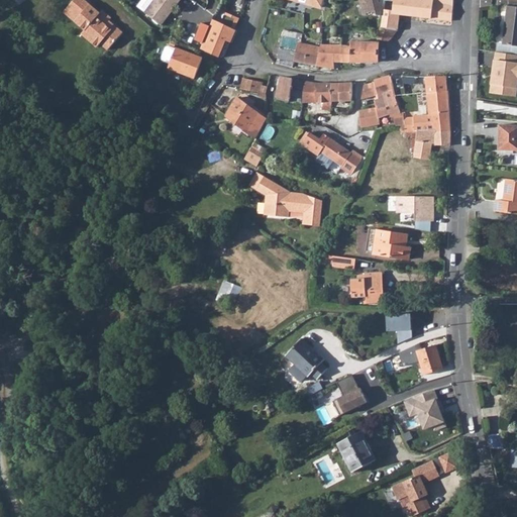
[(180,0),(153,0),(144,13),(162,25),(180,0)]
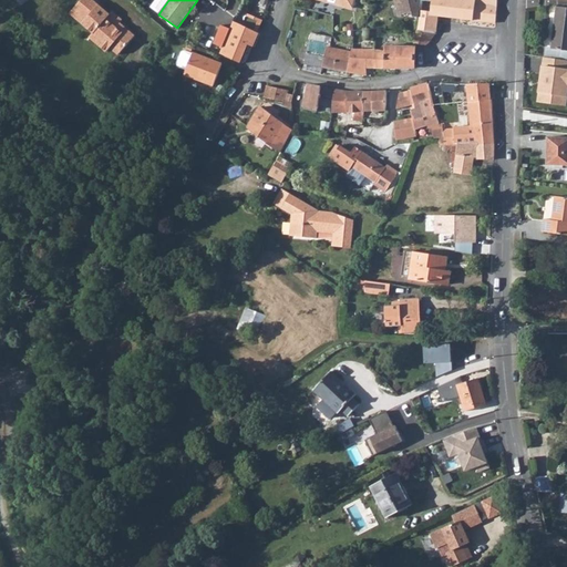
[(326,0),(328,0),(327,0),(336,0),(334,4),(352,9),(354,0),(326,0)]
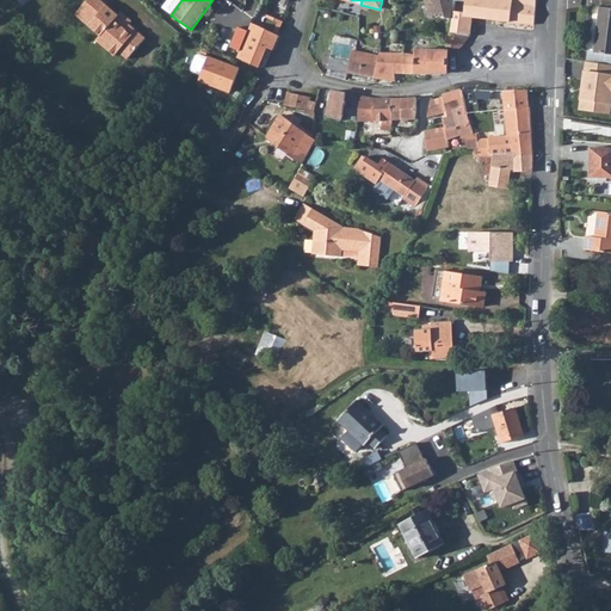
[(424,0),(426,6),(440,16),(443,14),(445,19),(452,19),(455,2),(455,0),(424,0)]
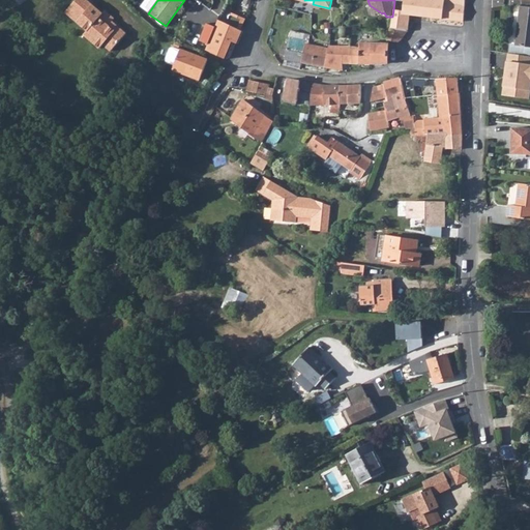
[(394,0),(394,2),(392,17),(390,29),(407,31),(408,20),(409,18),(409,16),(435,19),(463,22),(464,0),(394,0)]
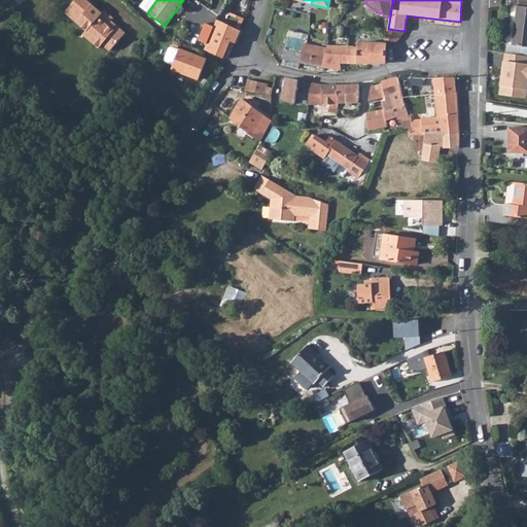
[(98,18),(101,13),(92,5),(76,24),(86,32),(82,36),(98,49),(102,45),(109,53),(125,34),(116,27),(112,31),(98,18)]
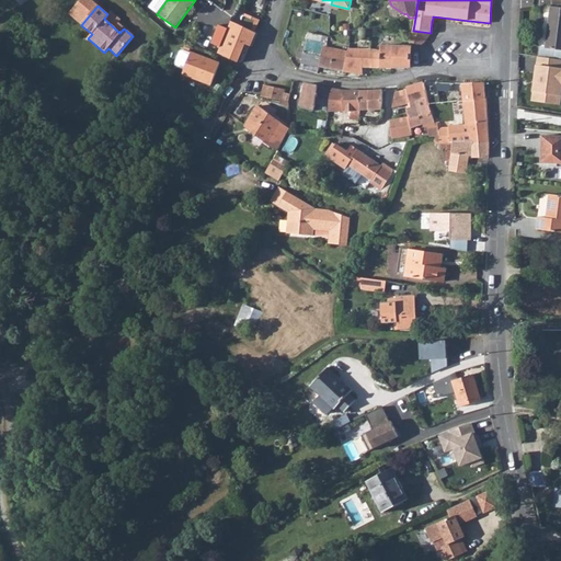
[(393,16),(404,14),(391,6),(393,16)]
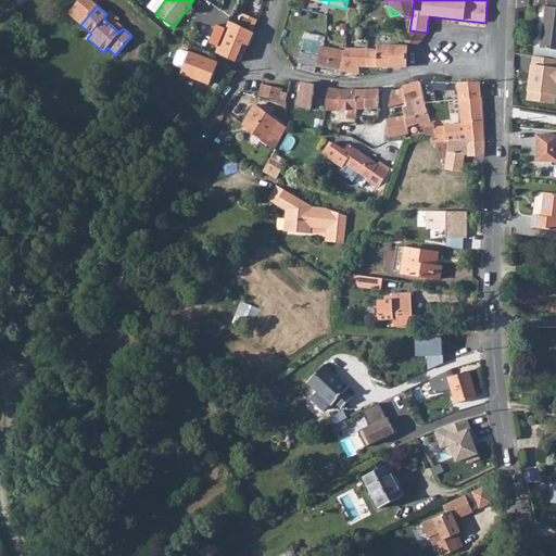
[(555,8),(545,7),(541,48),(555,50),(555,8)]
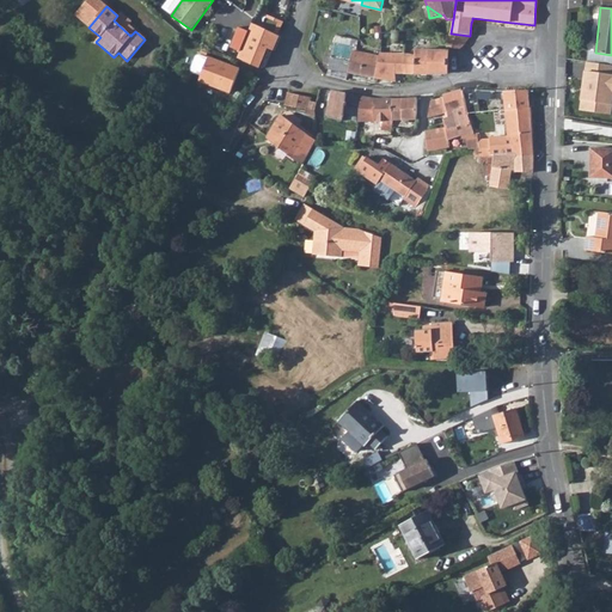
[(120,13),(117,16),(114,20),(130,36),(135,31),(129,26),(130,23),(120,13)]
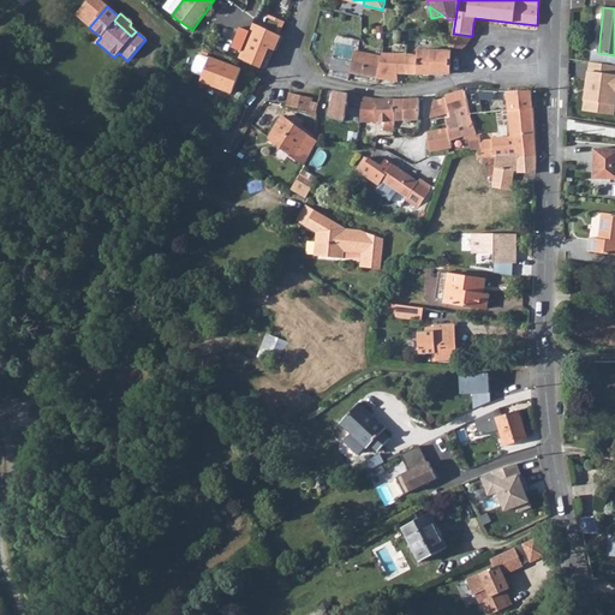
[(258,24),(252,40),(269,47),(269,48),(274,51),(280,35),(267,29),(258,24)]
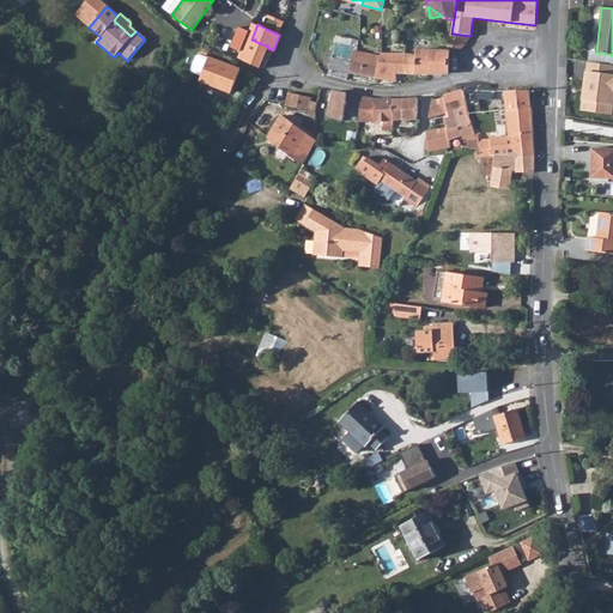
[(241,26),(235,47),(243,49),(249,30),(241,26)]
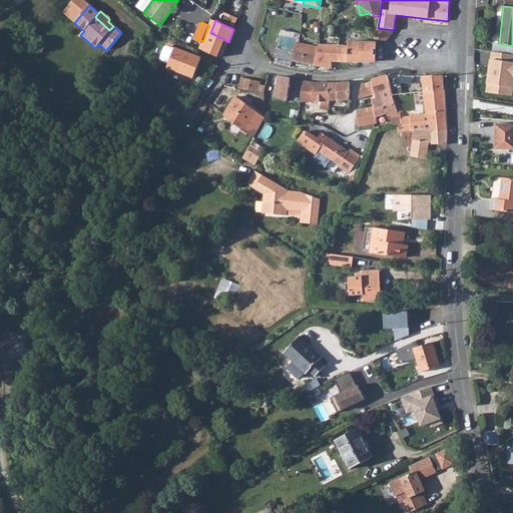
[(394,30),(378,28),(375,40),(378,40),(384,41),(393,34),(394,30)]
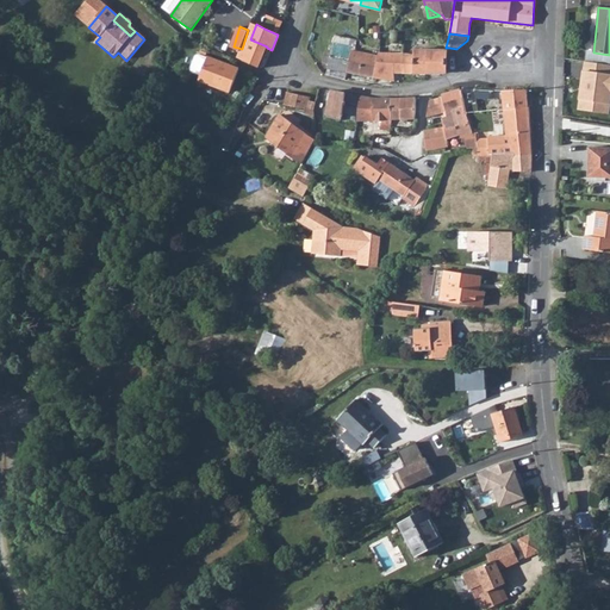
[(327,68),(347,72),(349,50),(353,51),(355,39),(334,36),(327,68)]
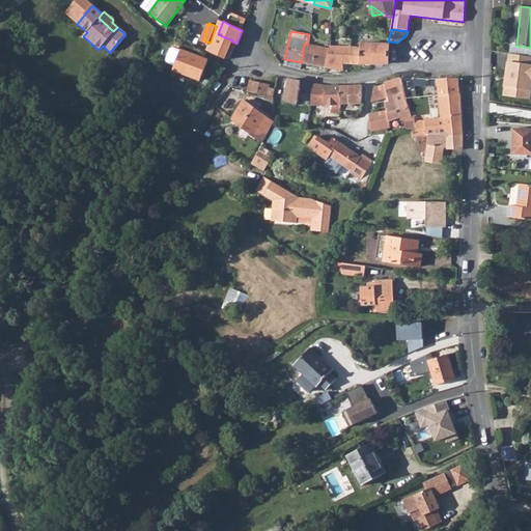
[(218,34),(211,53),(224,60),(232,42),(232,40),(218,34)]
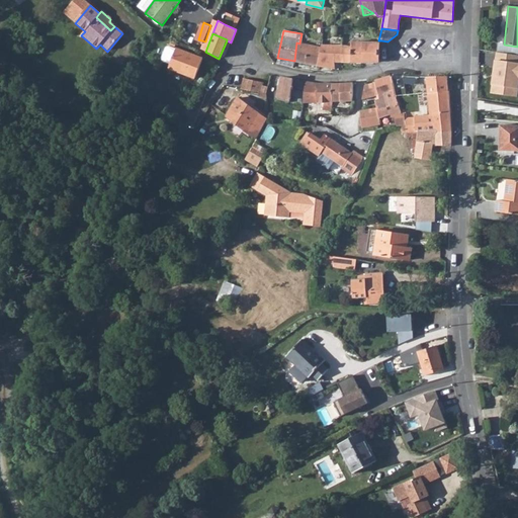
[(303,38),(300,44),(301,44),(320,47),(320,45),(321,44),(321,41),(310,39),(303,38)]
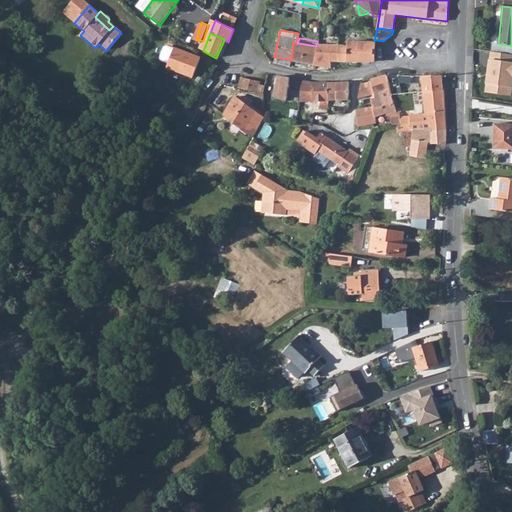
[(293,42),(291,60),(327,67),(331,68),(330,61),(330,60),(328,60),(328,46),(323,46),(323,40),(318,39),(317,41),(317,43),(316,44),(316,46),(298,43),(297,43),(296,43),(293,42)]
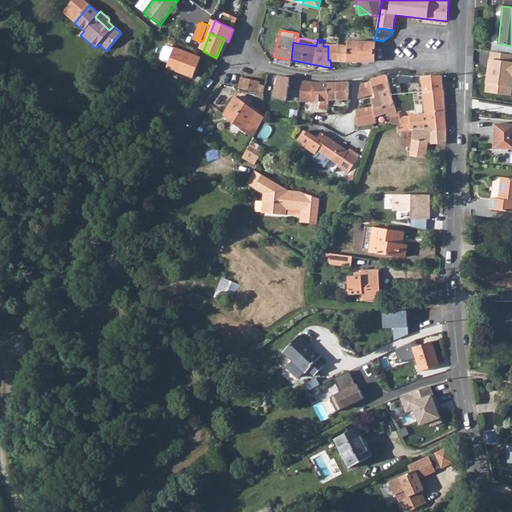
[(346,46),(346,61),(347,62),(371,62),(373,62),(374,43),(346,42),(346,46)]
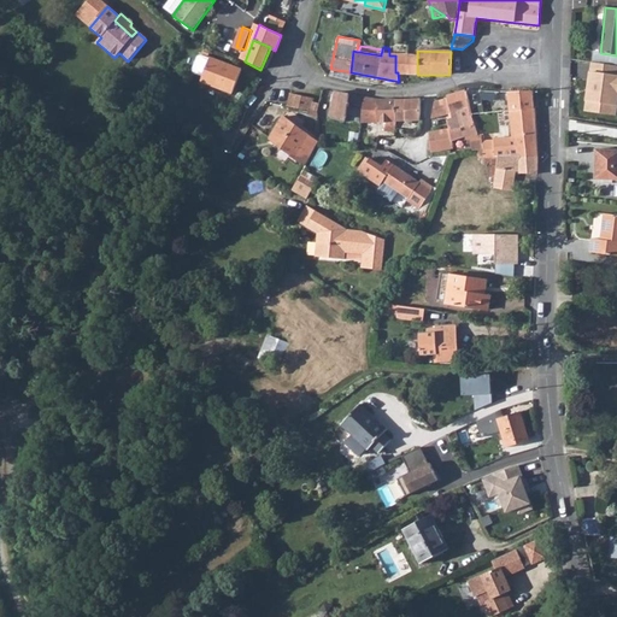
[(200,54),(198,56),(193,68),(194,71),(203,75),(201,80),(231,93),(241,70),(210,57),(210,58),(200,54)]
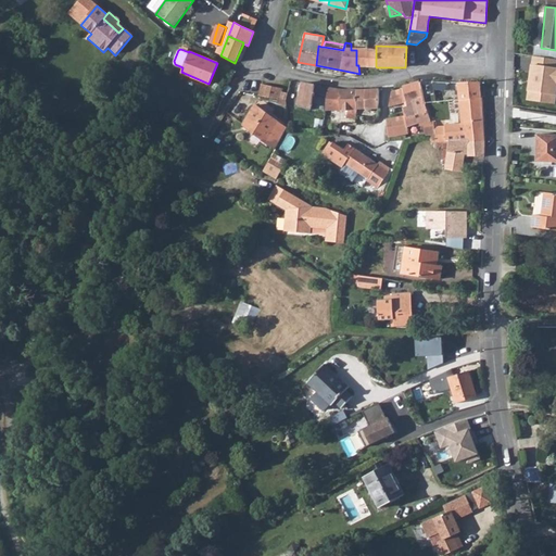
[(365,50),(356,50),(356,65),(358,65),(358,66),(366,66),(365,50)]
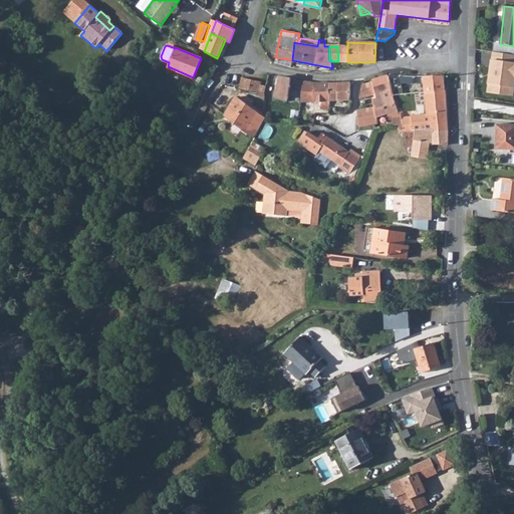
[(347,46),(337,46),(338,61),(347,61),(347,46)]
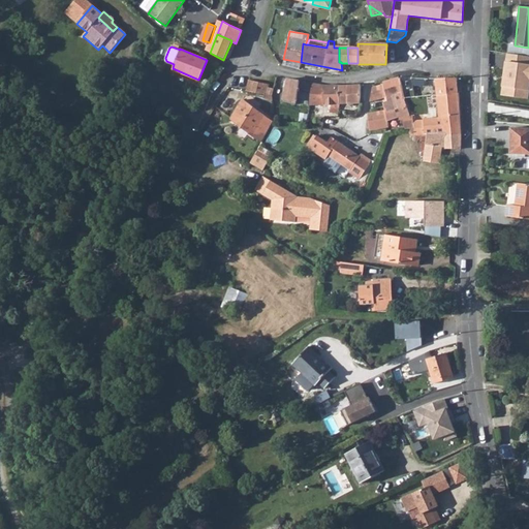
[(528,56),(506,54),(500,95),(528,99),(528,91),(528,56)]
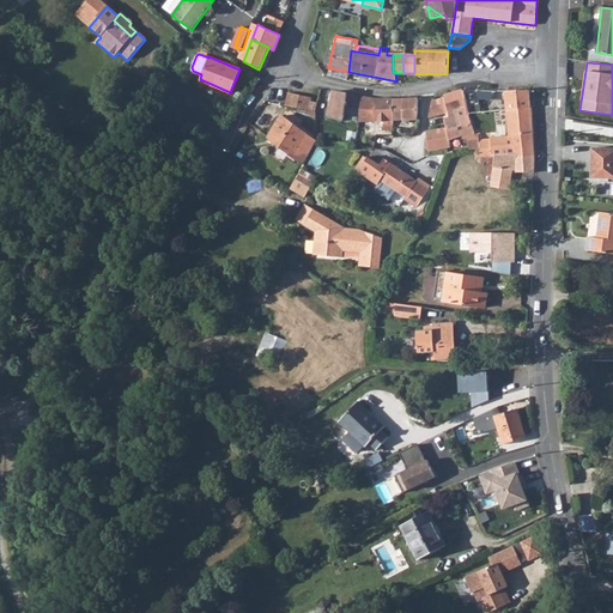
[(333,91),(328,115),(343,119),(346,95),(338,92),(333,91)]
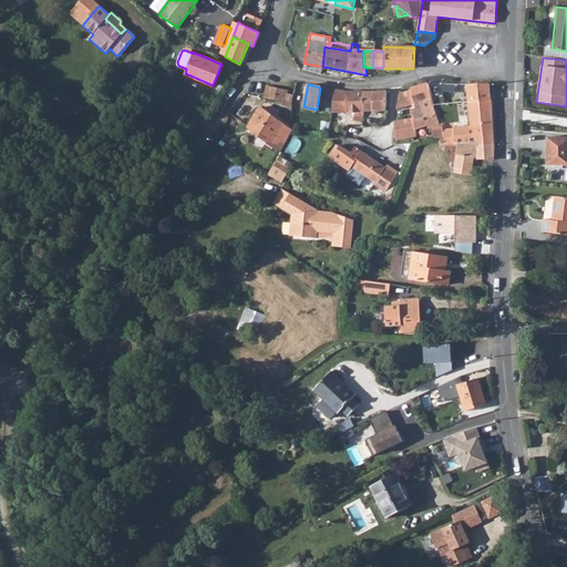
[(441,138),(440,140),(439,141),(439,142),(439,143),(440,145),(442,146),(444,145),(459,144),(459,141),(493,146),(492,124),(493,124),(491,100),(490,100),(488,84),(466,84),(471,126),(460,127),(454,129),(453,126),(443,127),(444,138),(441,138)]
